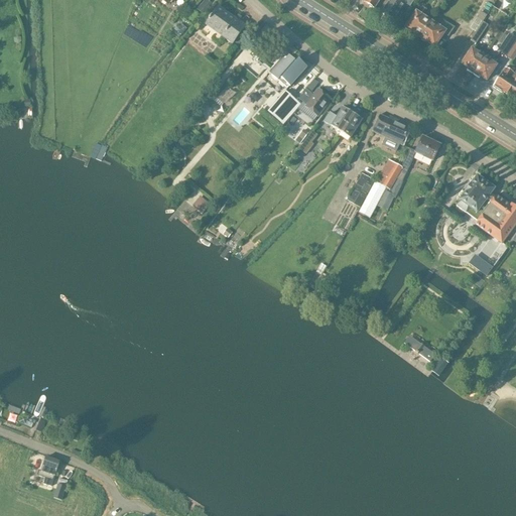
[(203,15),(212,5),(206,0),(205,0),(197,10),(203,15)]
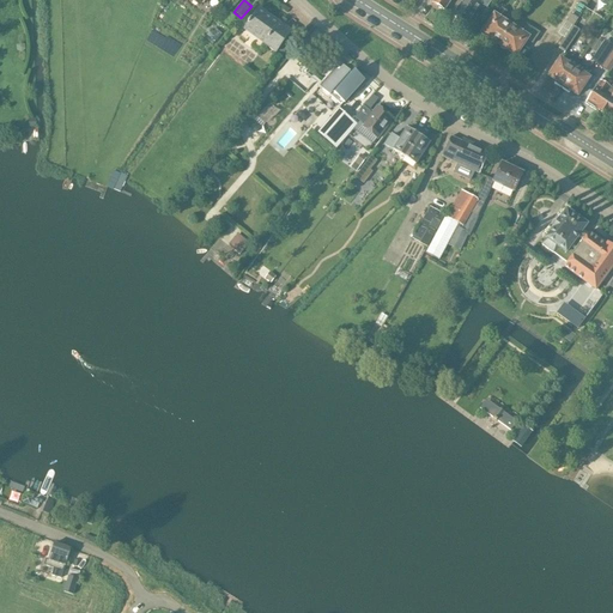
[(444,11),(451,0),(434,0),(432,2),(437,6),(438,7),(441,10),(443,10),(444,11)]
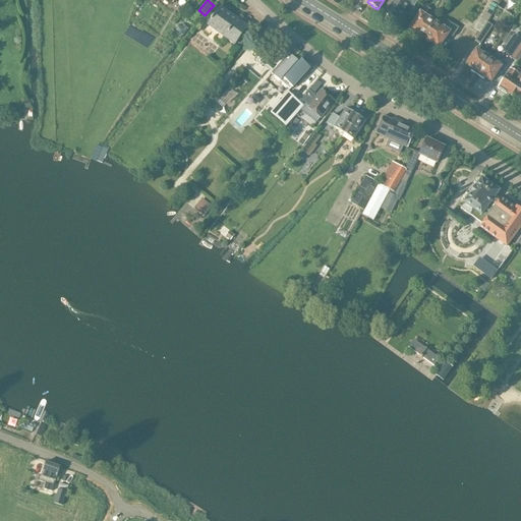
[(394,0),(385,13),(390,16),(391,18),(394,20),(396,20),(397,21),(408,4),(413,7),(417,0),(394,0)]
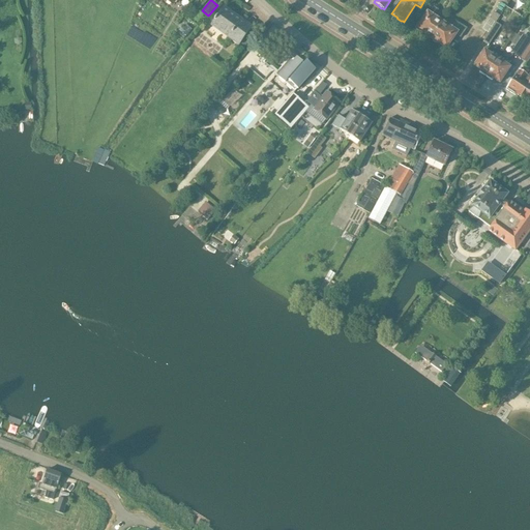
[(442,23),(433,18),(437,9),(433,6),(428,13),(427,13),(416,29),(424,35),(425,37),(429,39),(430,38),(431,39),(442,23)]
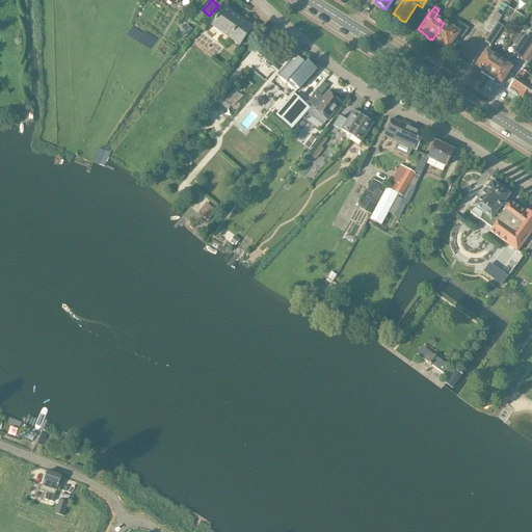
[(253,28),(224,7),(217,19),(216,19),(214,21),(215,22),(213,24),(230,36),(229,38),(239,47),(253,28)]
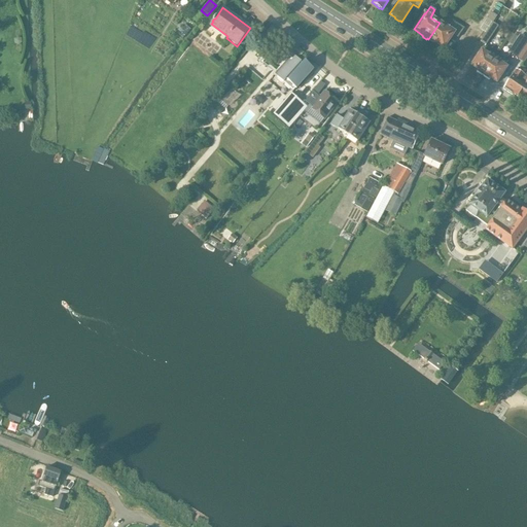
[(443,48),(454,32),(457,35),(462,28),(452,22),(448,29),(440,23),(428,39),(429,39),(429,41),(432,43),(434,43),(443,48)]
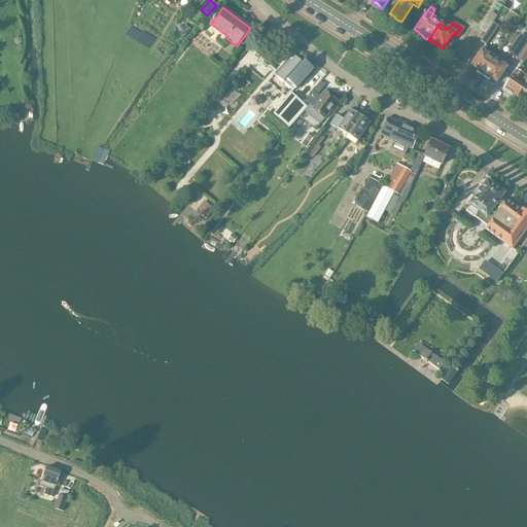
[(486,43),(497,26),(492,23),(481,40),(486,43)]
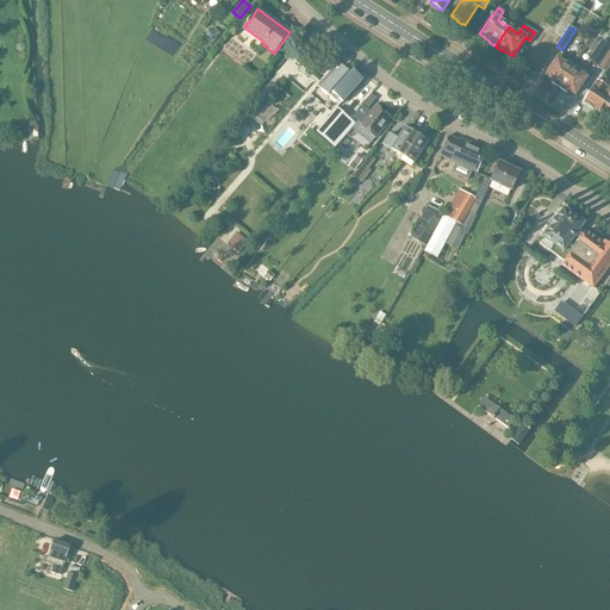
[(597,66),(609,48),(609,45),(604,42),(591,61),(597,66)]
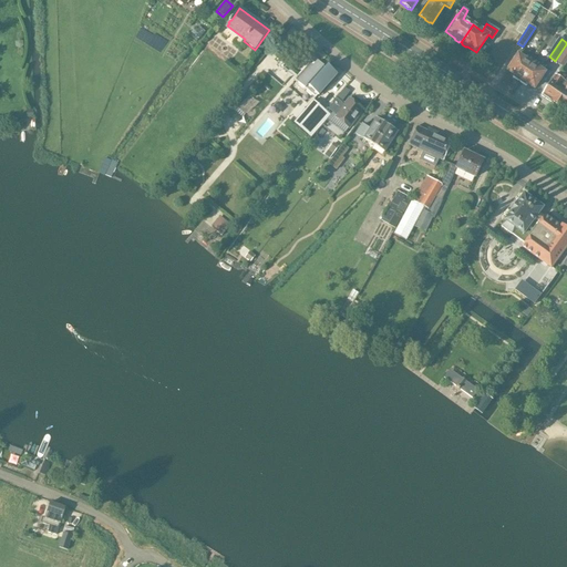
[(563,66),(566,60),(566,48),(557,62),(563,66)]
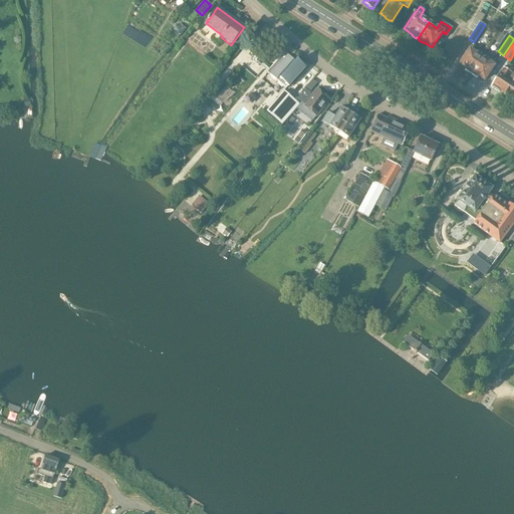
[(470,74),(484,52),(472,44),(460,64),(465,68),(464,70),(470,74)]
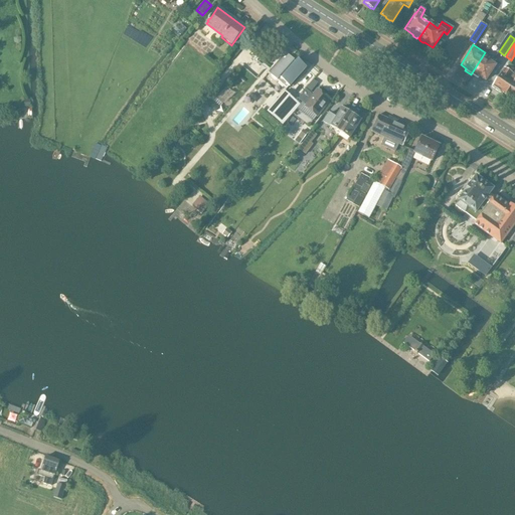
[(485,80),(498,60),(485,52),(471,74),(477,78),(479,76),(485,80)]
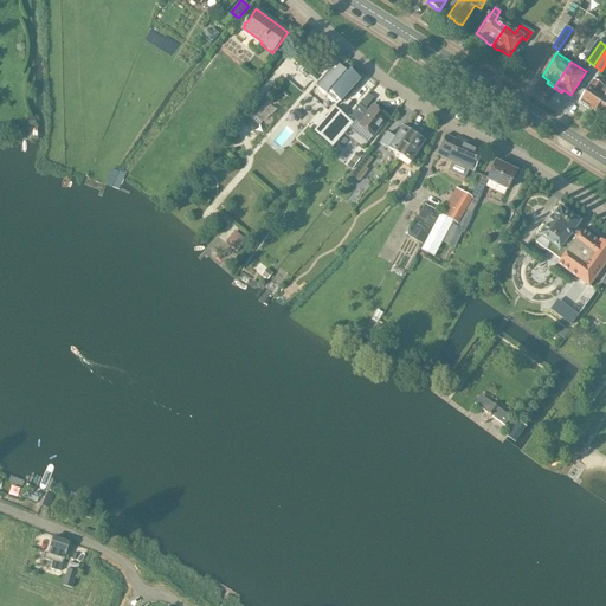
[(333,65),(314,85),(318,90),(326,96),(336,105),(340,102),(340,103),(350,91),(352,91),(360,83),(359,82),(360,81),(350,71),(347,75),(346,72),(340,66),(336,69),(333,65)]
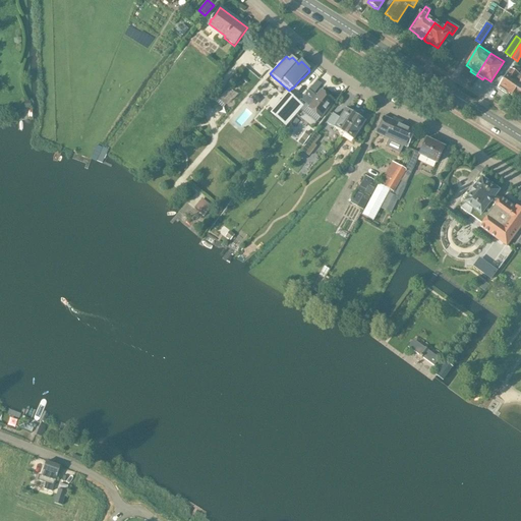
[(507,93),(520,70),(520,69),(518,67),(515,71),(510,68),(497,89),(504,93),(504,92),(507,93)]
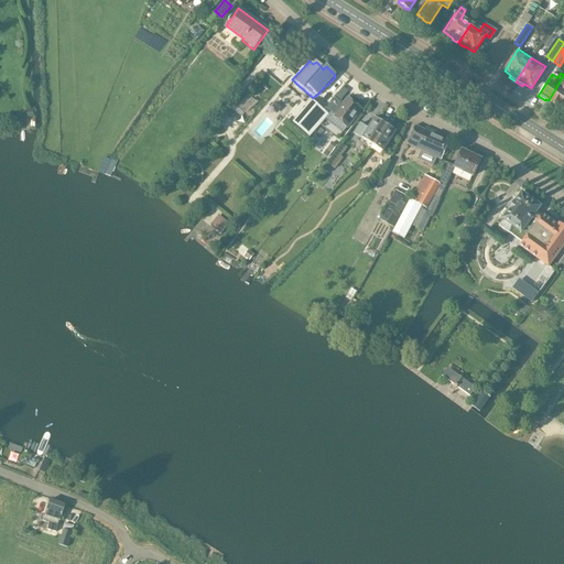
[(563,76),(549,100),(552,102),(552,106),(556,108),(559,107),(563,98),(563,76)]
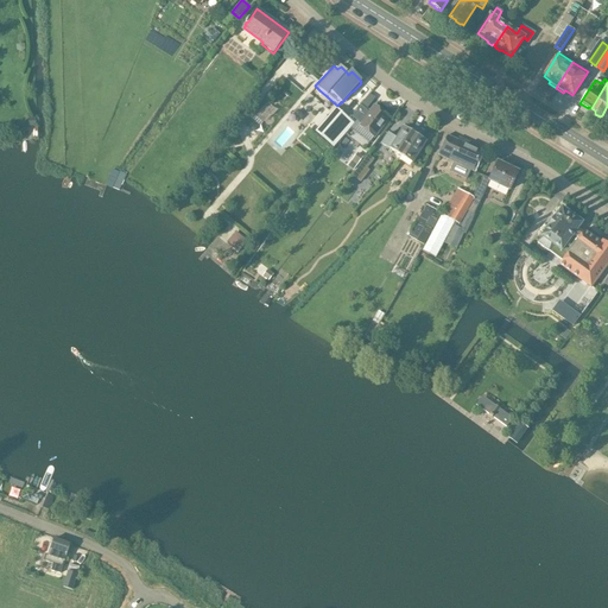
[(374,138),(390,118),(374,106),(369,113),(366,111),(361,106),(352,118),(354,119),(359,122),(360,121),(362,124),(360,126),(374,138)]
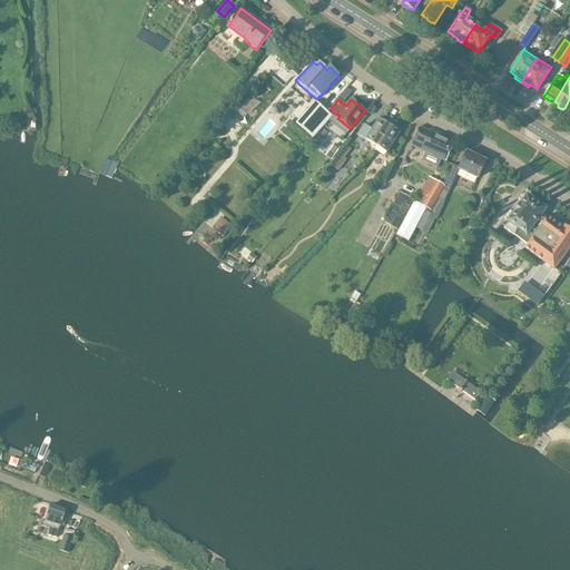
[(332,116),(330,114),(332,111),(330,110),(328,108),(326,111),(325,110),(326,110),(315,101),(296,124),(313,138),(332,116)]
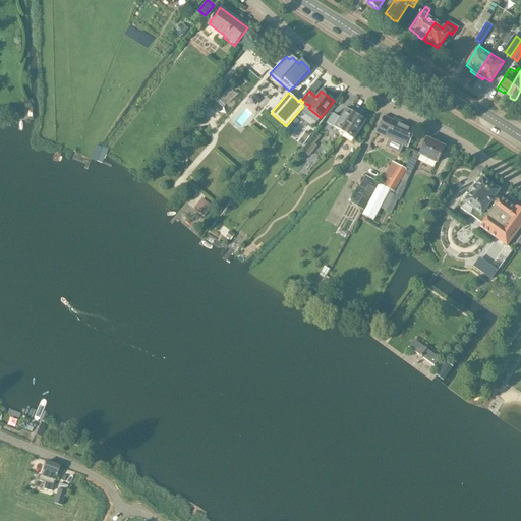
[(343,134),(357,113),(349,108),(348,111),(346,109),(334,128),(343,134)]
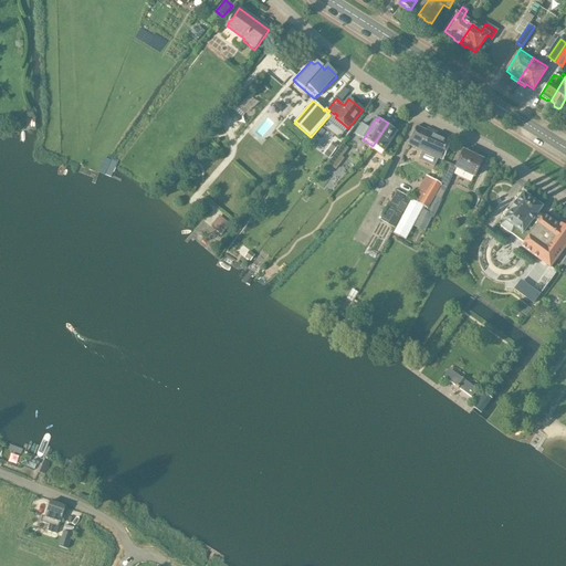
[(384,153),(397,133),(395,132),(396,128),(388,123),(373,146),(384,153)]
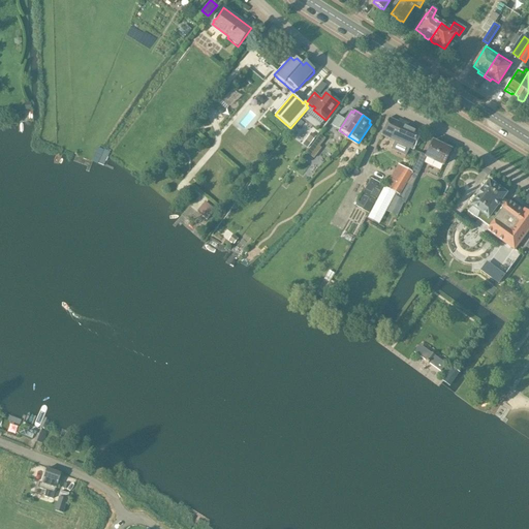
[(390,119),(381,135),(402,146),(401,148),(402,149),(405,151),(407,150),(408,148),(413,151),(415,145),(417,146),(421,141),(417,139),(421,133),(409,128),(410,126),(399,120),(398,123),(390,119)]
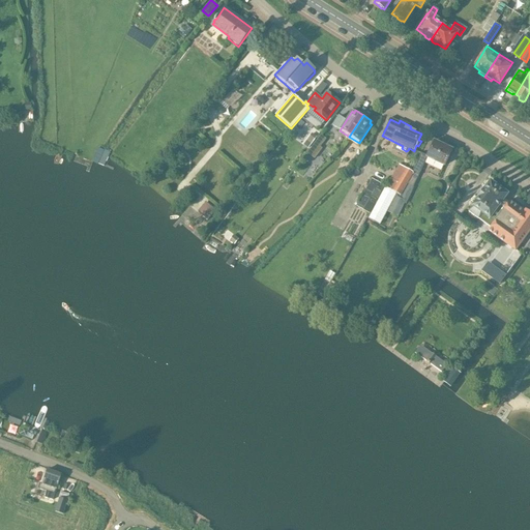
[(313,134),(304,144),(308,147),(317,137),(313,134)]
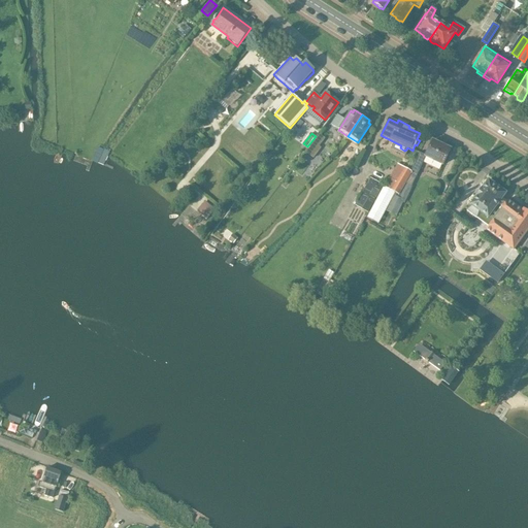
[(406,185),(401,195),(406,197),(411,187),(426,157),(442,166),(450,150),(432,141),(426,156),(420,153),(410,172),(413,173),(406,185)]
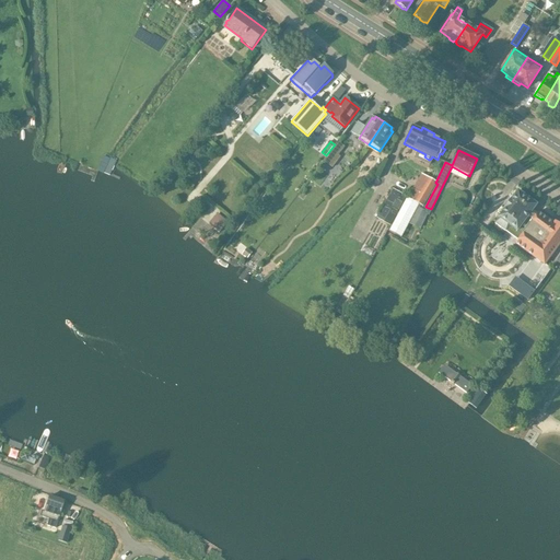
[(412,190),(408,198),(419,206),(423,208),(431,196),(438,184),(435,183),(430,179),(422,175),(412,190)]
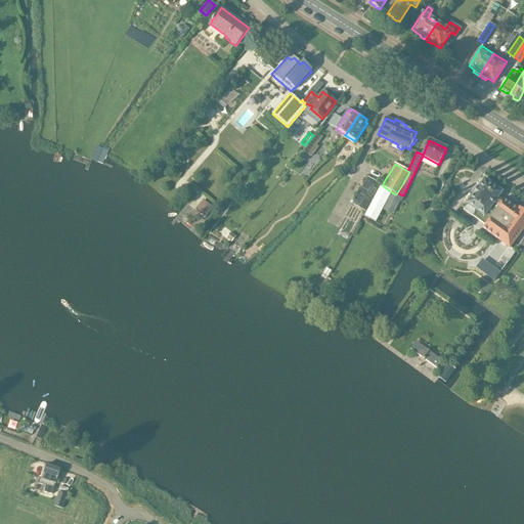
[(367,177),(352,205),(364,211),(380,184),(367,177)]
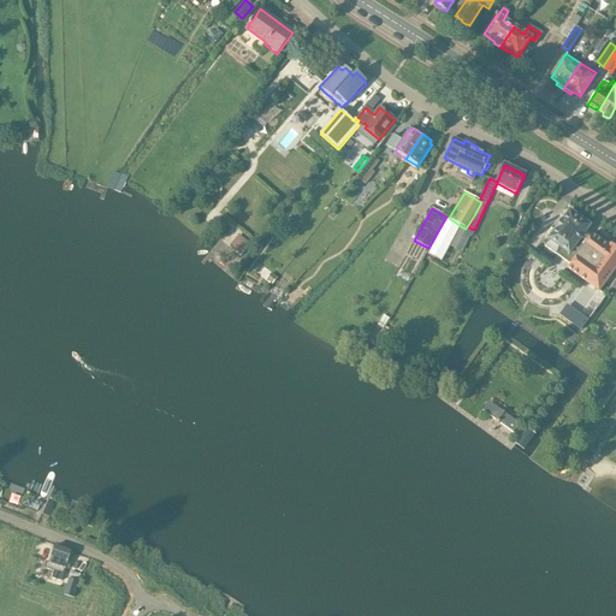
[(609,246),(592,234),(591,235),(586,231),(590,226),(569,211),(562,220),(563,220),(556,230),(555,230),(548,240),(549,241),(544,246),(556,255),(561,249),(574,259),(567,268),(598,291),(615,267),(615,248),(610,244),(609,246)]
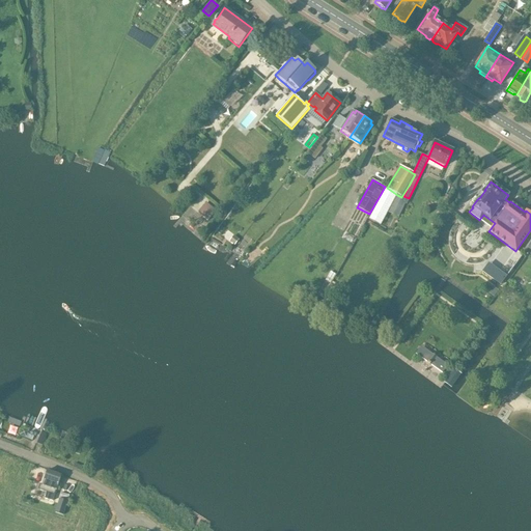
[(386,188),(369,220),(381,226),(388,213),(397,195),(387,188),(386,188)]
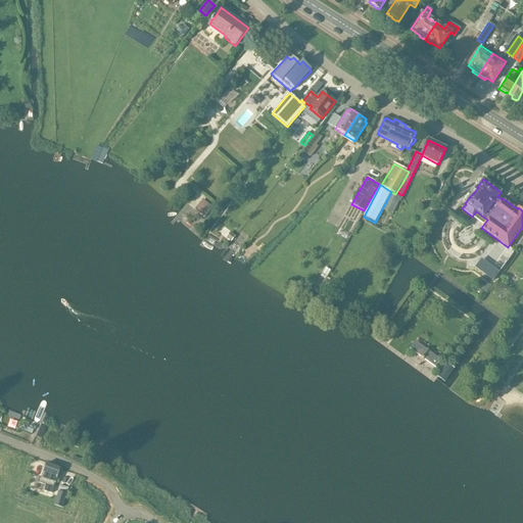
[(390,195),(383,209),(392,214),(399,199),(390,195)]
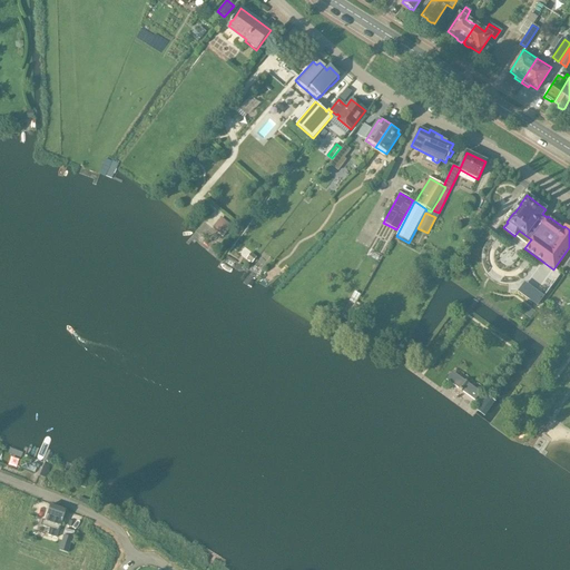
[(528,307),(523,315),(530,320),(534,313),(528,307)]
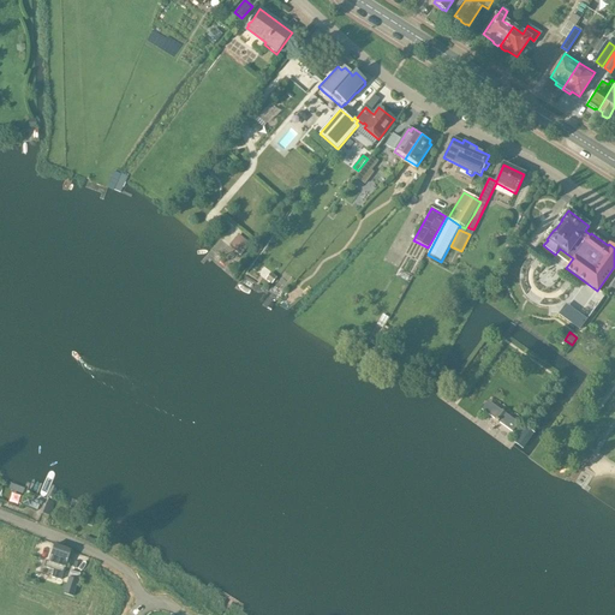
[(518,423),(488,400),(481,410),(512,431),(518,423)]
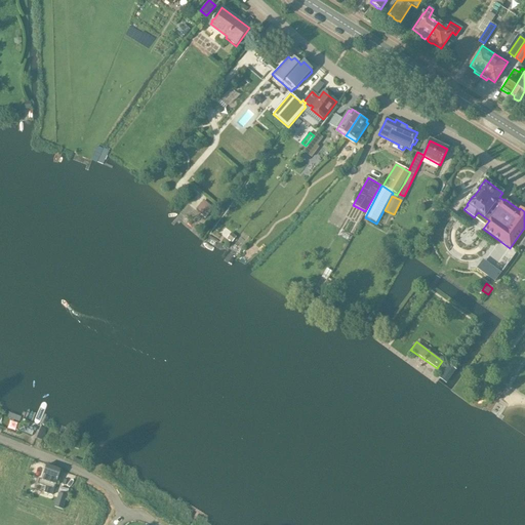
[(61,470),(46,466),(42,479),(39,478),(38,484),(46,486),(44,492),(52,495),(61,470)]
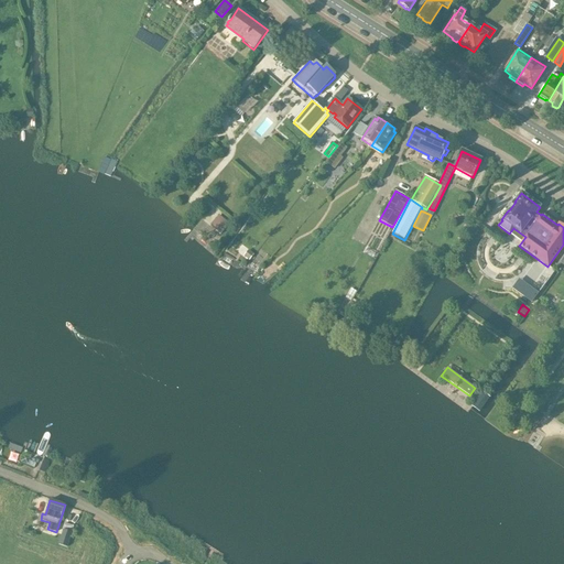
[(63,530),(61,538),(68,541),(72,532),(63,530)]
